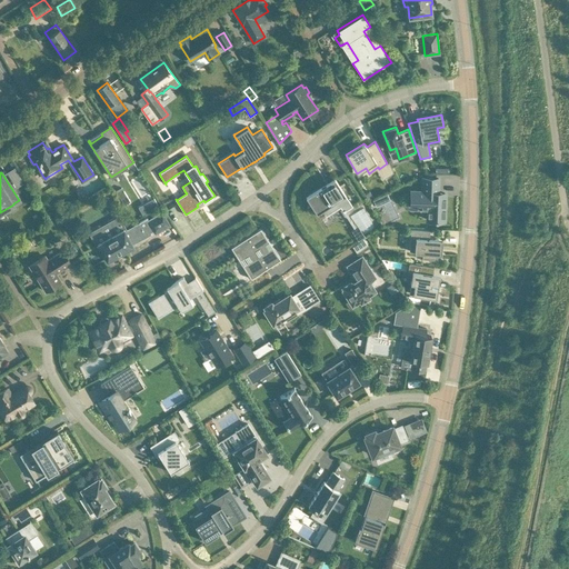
[(438,193),(438,179),(422,178),(422,192),(411,192),(410,208),(420,208),(428,208),(428,220),(435,220),(435,221),(437,221),(437,220),(443,220),(445,198),(445,197),(445,193),(438,193)]
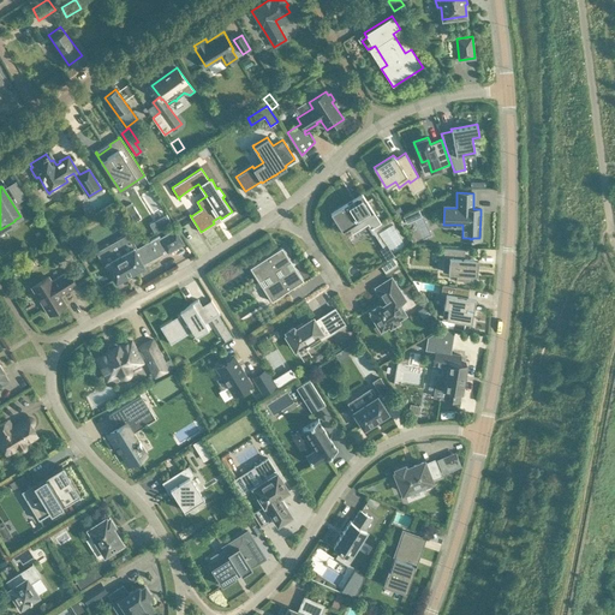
[(366,201),(363,195),(354,199),(350,193),(348,193),(353,201),(335,213),(339,219),(332,222),(333,225),(339,220),(347,232),(347,233),(350,236),(352,234),(352,233),(368,224),(371,230),(372,228),(381,222),(368,202),(372,199),(371,197),(366,201)]
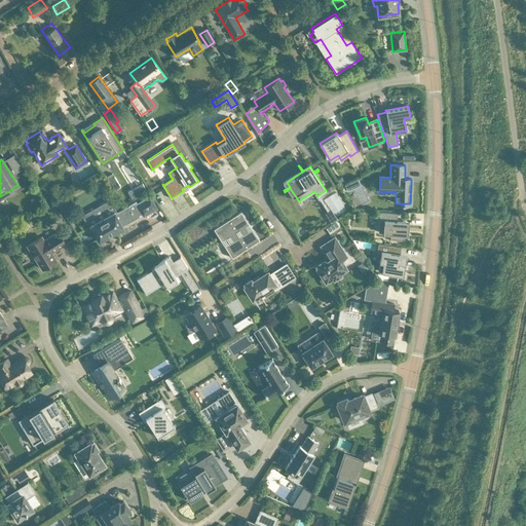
[(108,177),(107,177),(116,189),(121,185),(112,174),(108,177)]
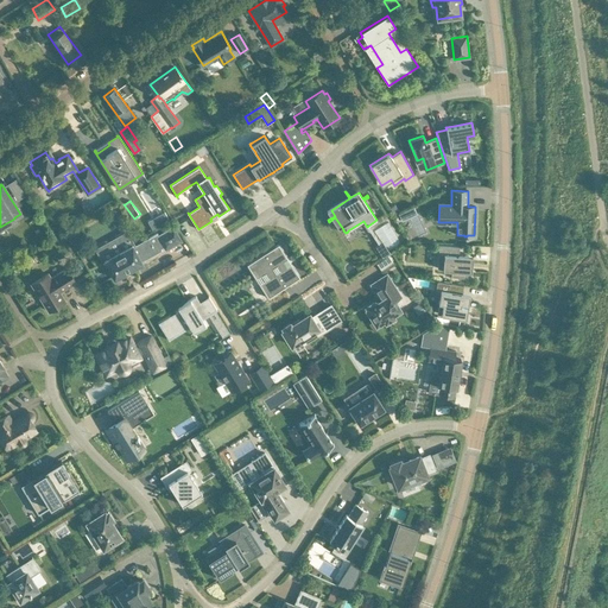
[(164,247),(165,249),(182,241),(173,227),(158,235),(164,247)]
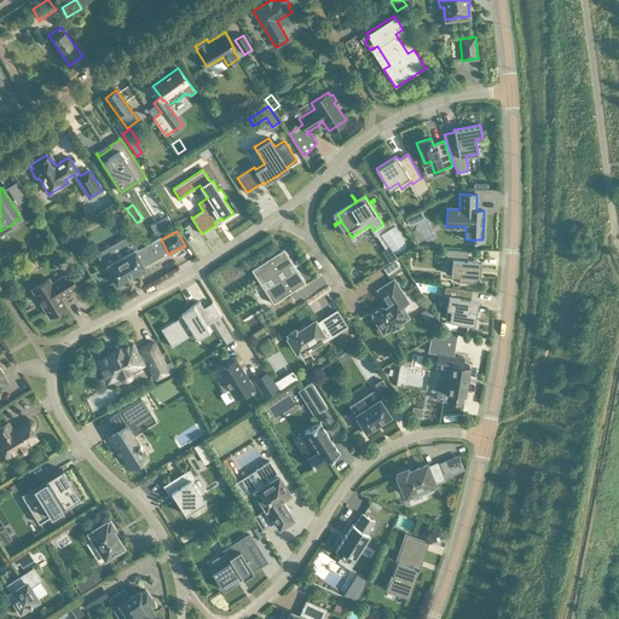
[(167,252),(161,239),(160,237),(151,242),(152,243),(137,252),(134,249),(105,265),(116,284),(145,267),(144,266),(166,254),(165,253),(167,252)]
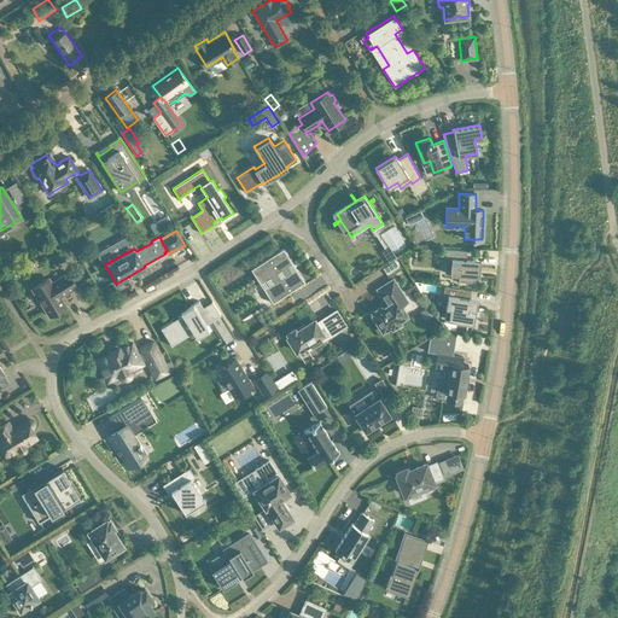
[(65,240),(58,245),(63,252),(70,249),(65,240)]
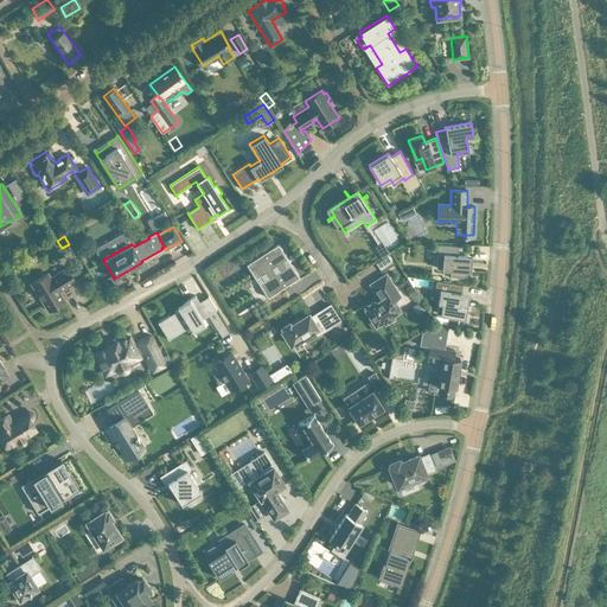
[(278,243),(247,263),(256,278),(261,275),(263,279),(259,282),(268,298),(300,276),(291,262),(285,266),(282,261),(287,257),(278,243)]
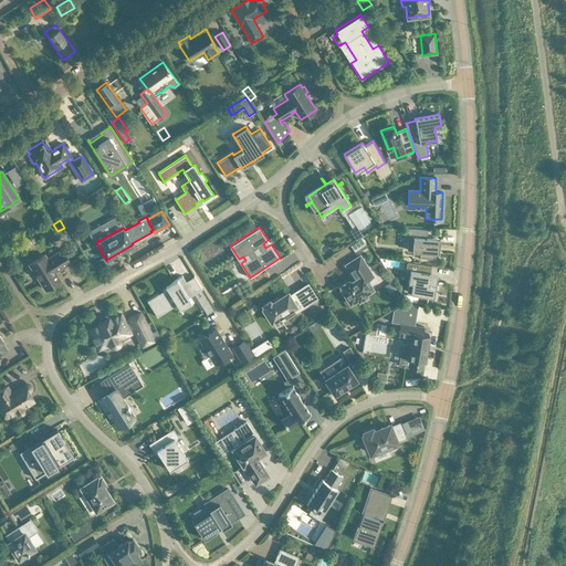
[(427,238),(427,230),(411,229),(411,230),(409,250),(420,251),(420,258),(435,259),(435,252),(439,253),(440,239),(436,238),(427,238)]
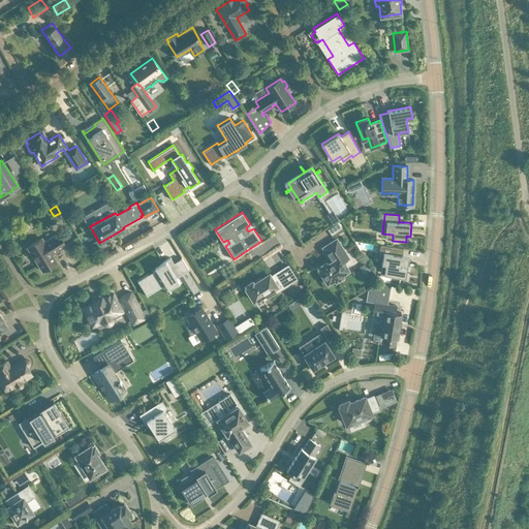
[(328,229),(332,235),(342,228),(338,222),(328,229)]
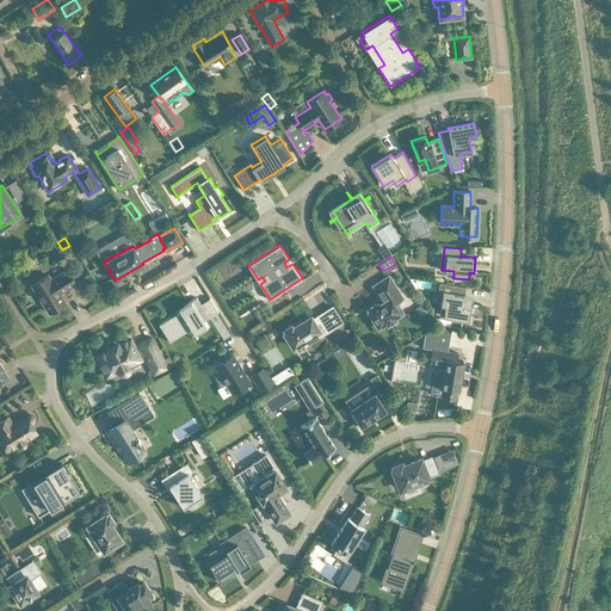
[(49,313),(66,302),(60,292),(63,290),(65,291),(76,284),(67,269),(51,279),(48,275),(31,285),(49,313)]
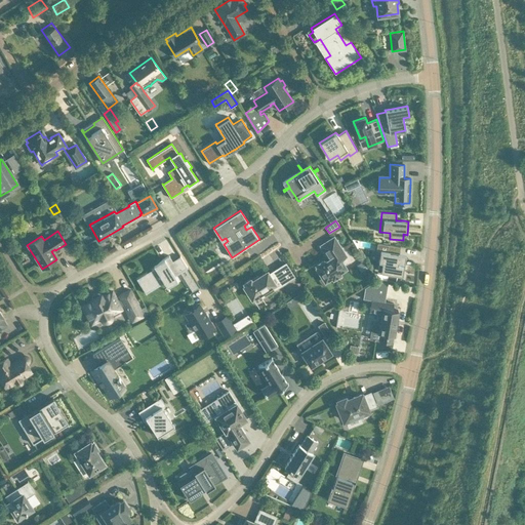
[(346,256),(335,240),(334,238),(322,246),(330,259),(324,263),(323,260),(317,265),(318,267),(317,268),(316,269),(319,275),(321,274),(326,282),(339,274),(338,272),(345,268),(340,259),(346,256)]
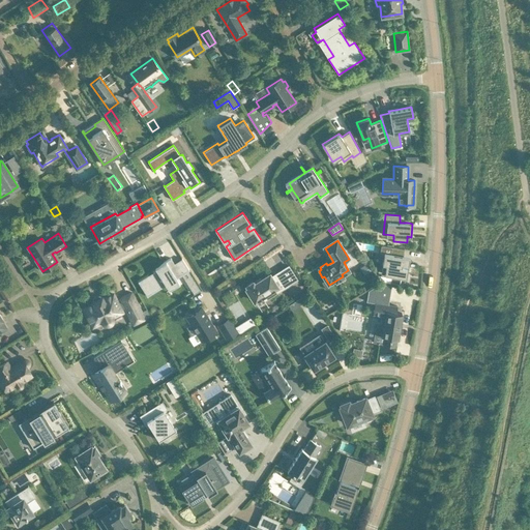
[(381,245),(380,253),(384,254),(382,264),(386,265),(384,273),(406,277),(409,260),(409,257),(403,256),(404,249),(381,245)]
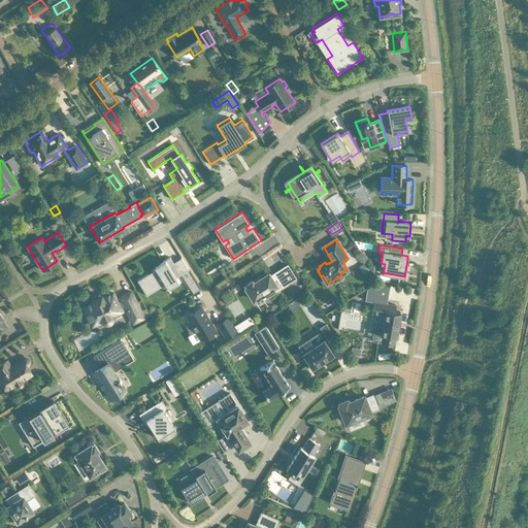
[(367,264),(373,259),(367,252),(361,256),(367,264)]
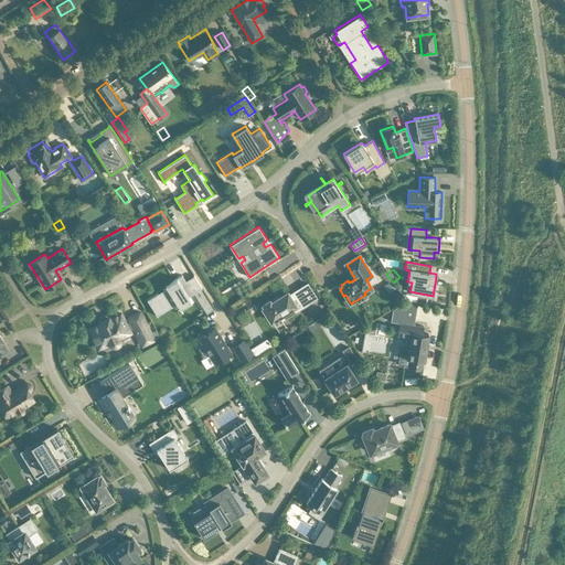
[(163,290),(147,300),(157,317),(177,304),(180,309),(191,301),(188,297),(202,288),(194,275),(184,281),(181,276),(182,276),(182,275),(176,279),(164,286),(166,288),(163,290)]
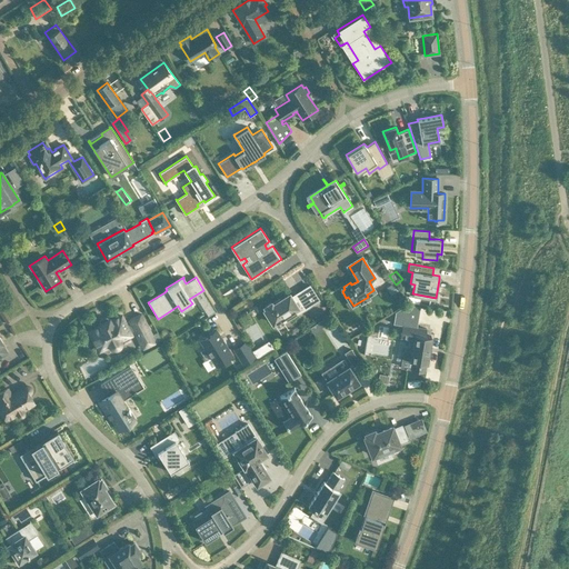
[(238,278),(226,286),(231,295),(243,287),(238,278)]
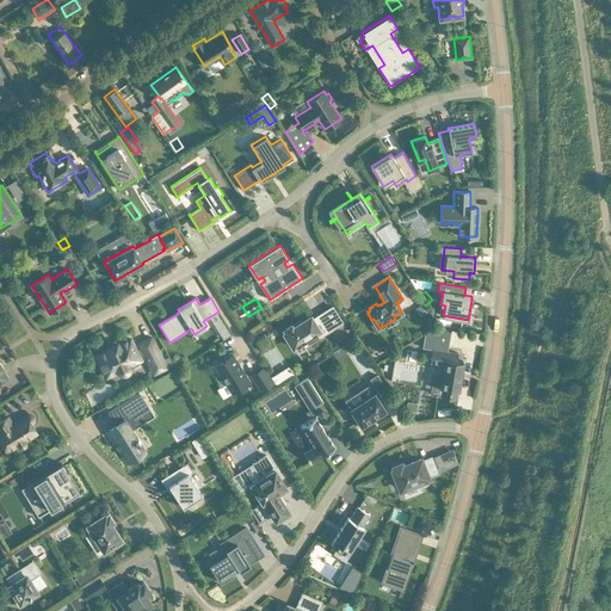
[(423,303),(414,308),(420,318),(429,312),(423,303)]
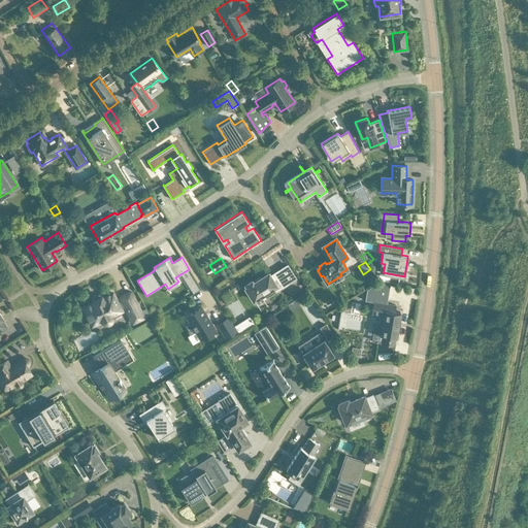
[(268,273),(260,278),(253,283),(252,281),(245,285),(248,287),(245,288),(254,300),(261,295),(264,298),(296,278),(287,265),(270,275),(268,273)]
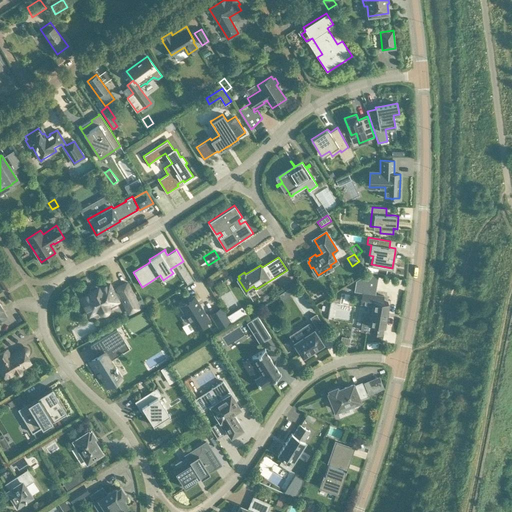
[(185,267),(179,271),(187,284),(193,280),(185,267)]
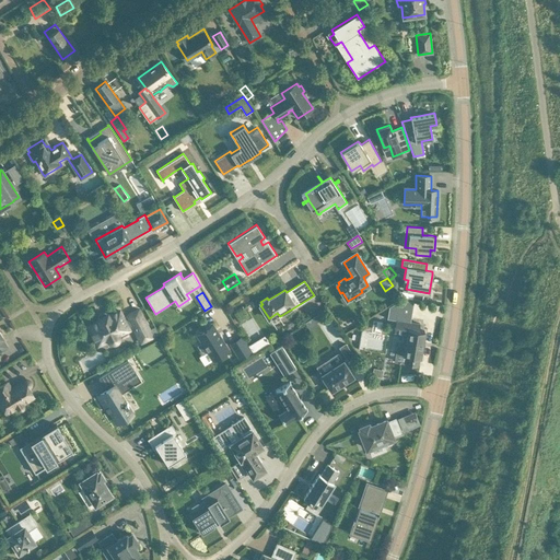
[(389,306),(387,318),(396,319),(394,333),(407,335),(404,356),(406,356),(405,364),(417,366),(419,358),(420,358),(424,330),(419,330),(420,324),(410,322),(413,302),(401,300),(389,306)]
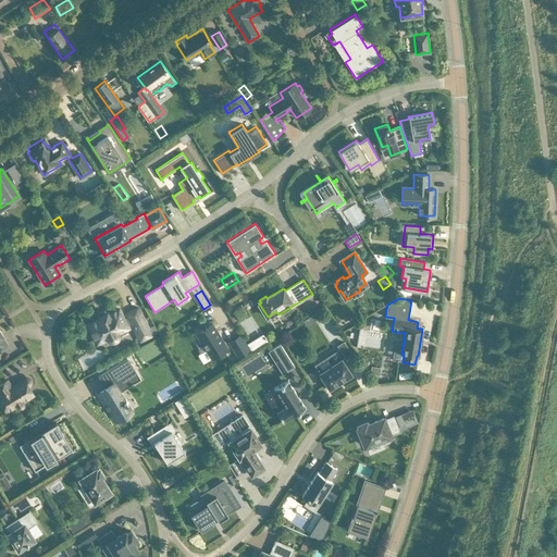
[(124,320),(119,309),(108,314),(107,312),(98,317),(99,319),(88,324),(97,343),(108,337),(109,339),(111,341),(113,341),(114,339),(116,338),(118,336),(118,334),(118,333),(128,327),(127,326),(132,324),(135,332),(147,326),(147,325),(138,307),(126,313),(128,318),(124,320)]
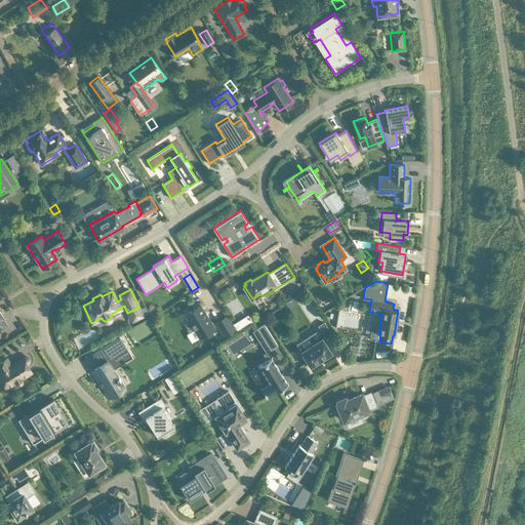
[(63,304),(65,297),(56,294),(53,300),(63,304)]
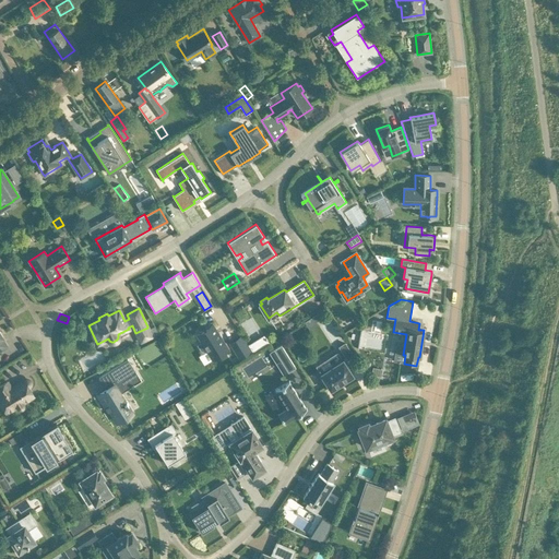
[(256,340),(272,330),(266,321),(250,331),(256,340)]
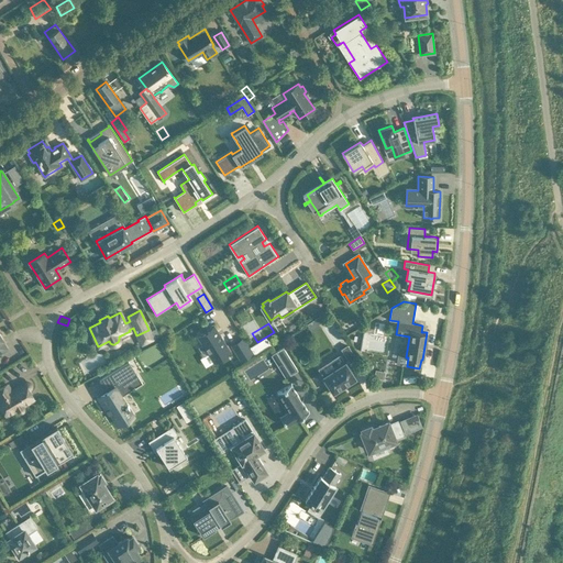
[(230,352),(214,327),(198,337),(202,344),(198,348),(203,356),(208,353),(214,362),(230,352)]
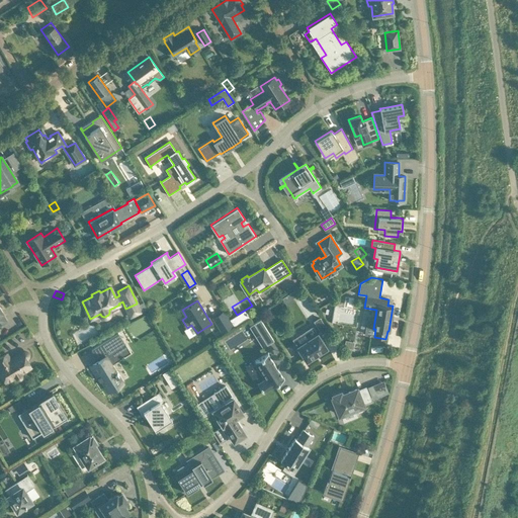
[(322,306),(317,309),(321,319),(326,317),(322,306)]
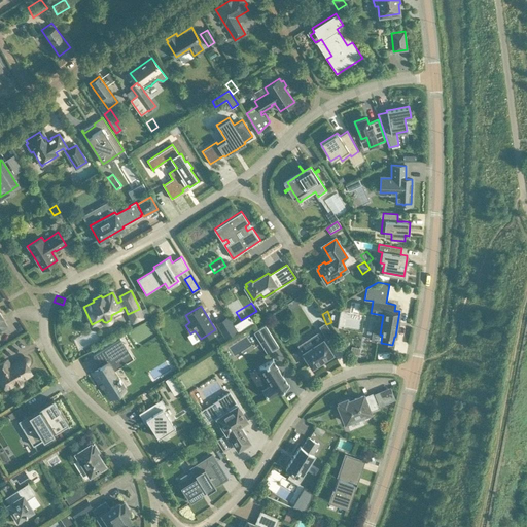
[(237,332),(227,318),(217,324),(226,339),(237,332)]
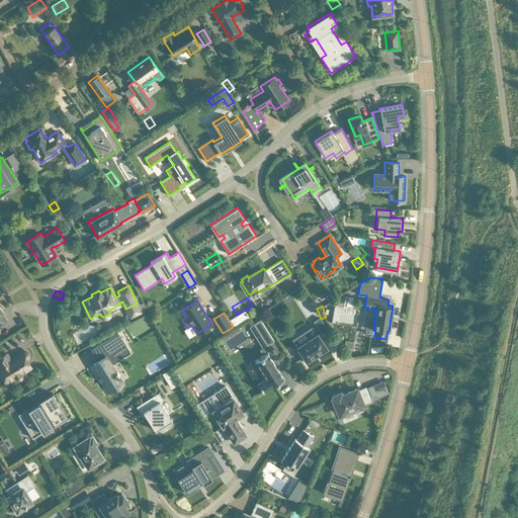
[(315,322),(321,332),(327,329),(320,318),(315,322)]
